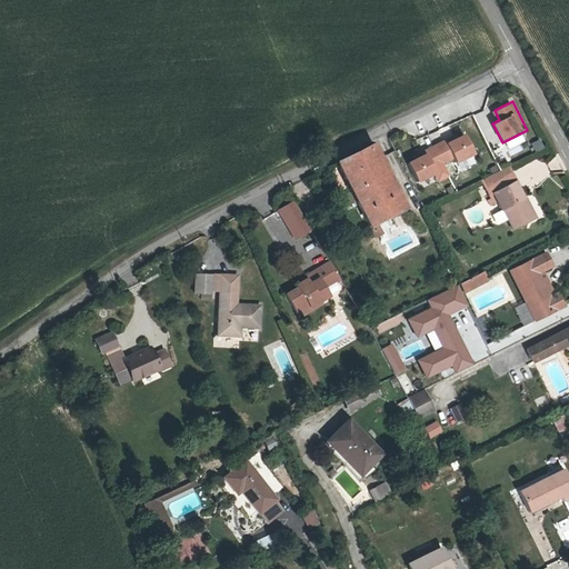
[(391,170),(398,167),(385,137),(377,140),(391,170)]
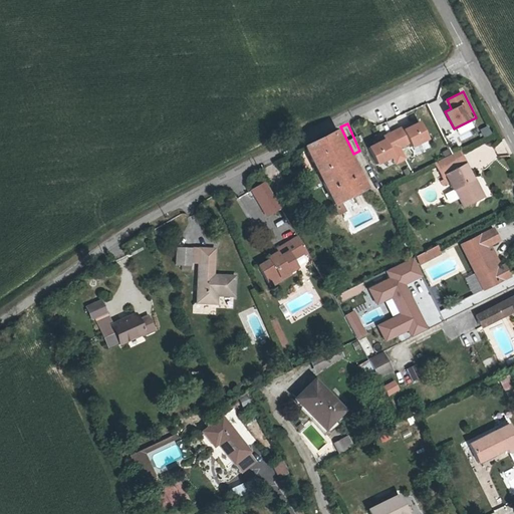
[(420,123),(406,130),(414,147),(428,141),(420,123)]
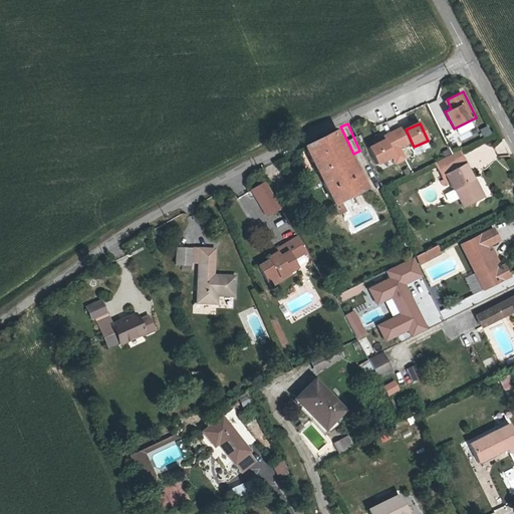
[(480,130),(483,138),(492,135),(488,125),(480,130)]
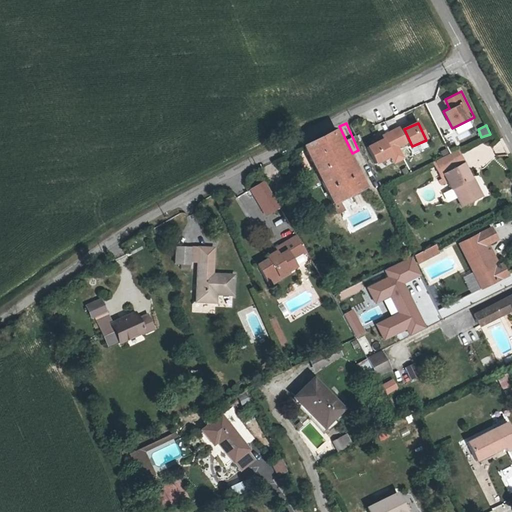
[(326,166),(352,153),(339,126),(314,138),(326,166)]
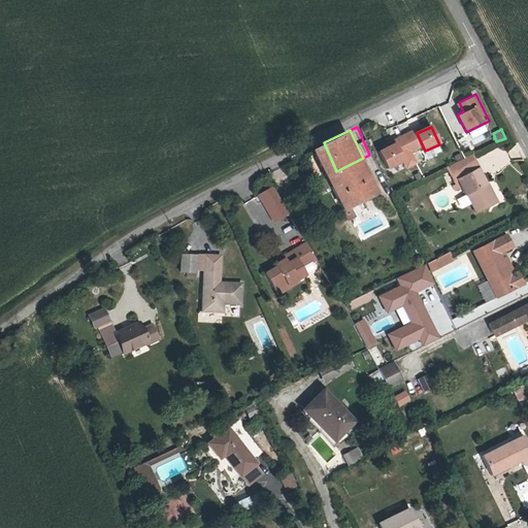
[(408,132),(395,138),(402,156),(417,150),(408,132)]
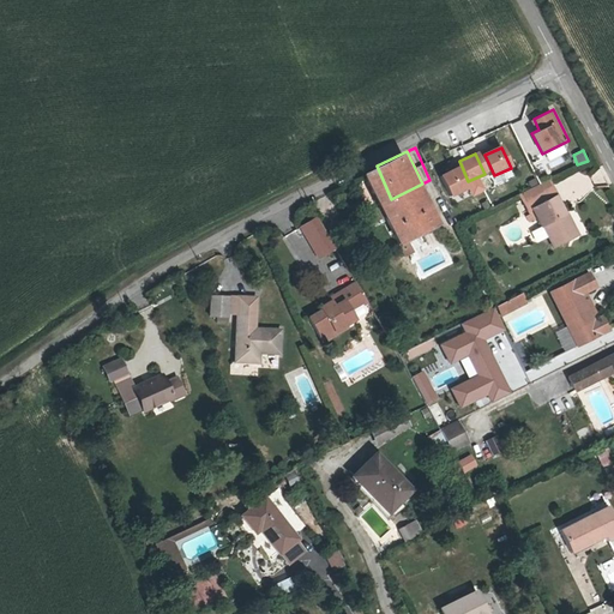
[(560,196),(587,188),(581,167),(554,173),(560,196)]
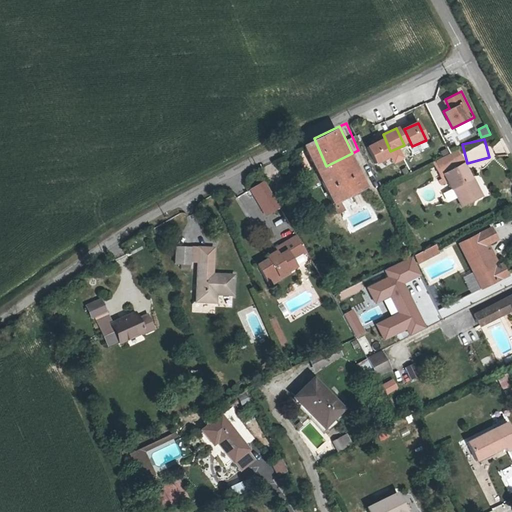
[(382,141),(369,147),(376,164),(390,157),(382,141)]
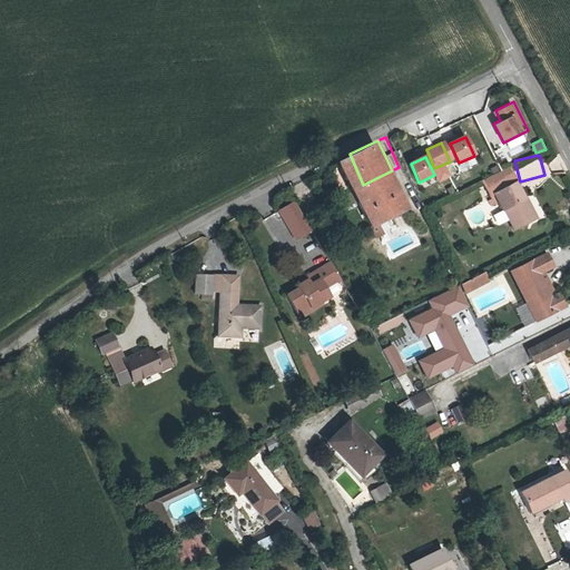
[(470,158),(458,164),(460,169),(472,165),(470,158)]
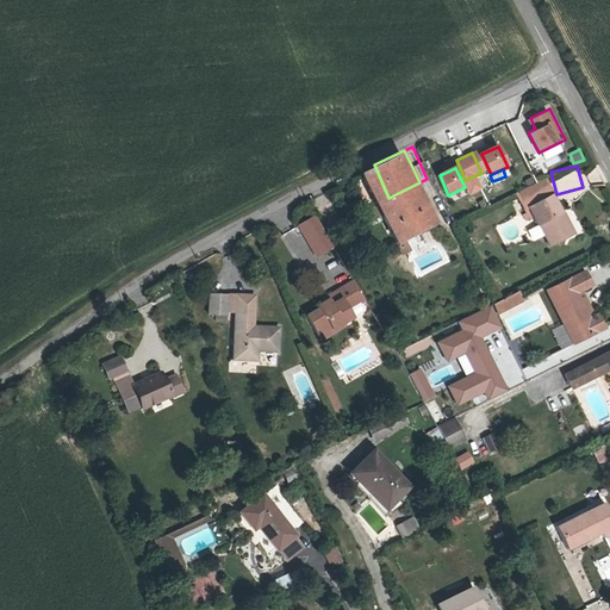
[(393,206),(397,216),(435,198),(427,179),(419,182),(388,198),(393,206)]
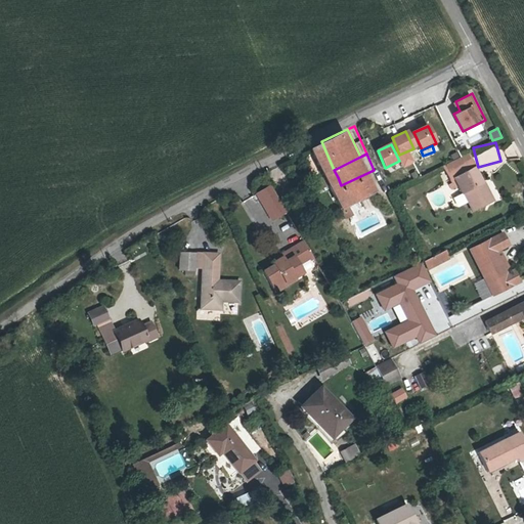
[(476,212),(496,202),(485,183),(488,182),(480,167),(455,179),(464,195),(467,193),(476,212)]
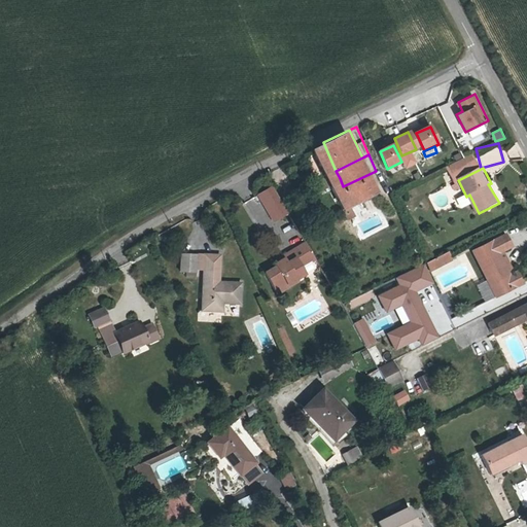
[(324,176),(328,185),(340,178),(336,171),(324,176)]
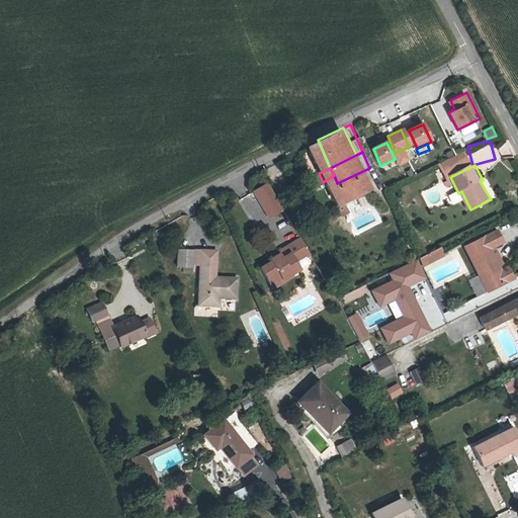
[(369,168),(337,183),(344,197),(349,195),(376,182),(369,168)]
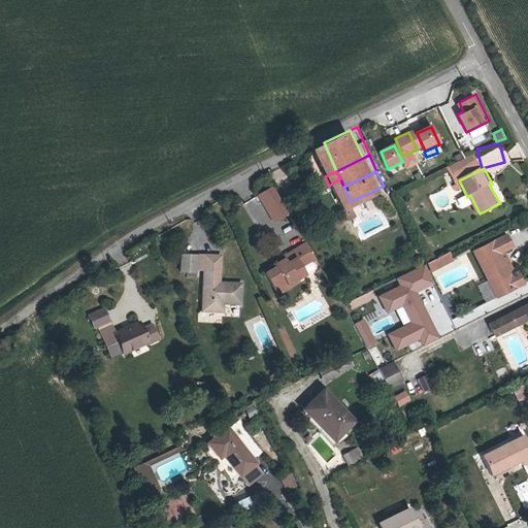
[(284,213),(268,188),(254,196),(269,223),(284,213)]
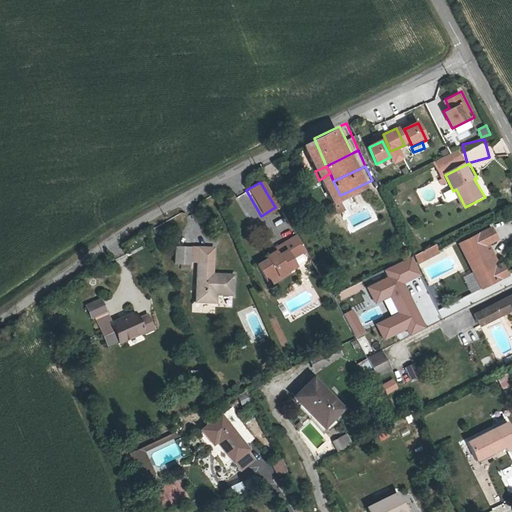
[(345,193),(340,195),(344,206),(350,203),(345,193)]
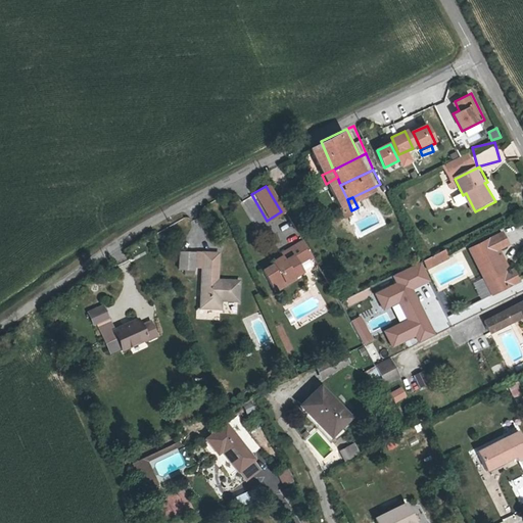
[(341,210),(345,219),(352,215),(348,206),(341,210)]
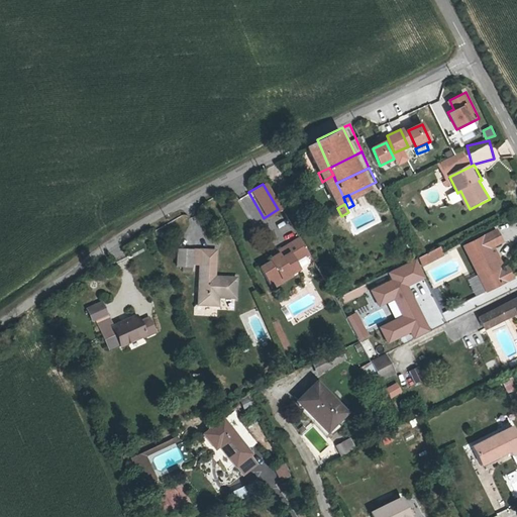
[(508,266),(505,268),(499,271),(488,247),(493,244),(503,240),(498,229),(464,245),(487,289),(513,277),(508,266)]
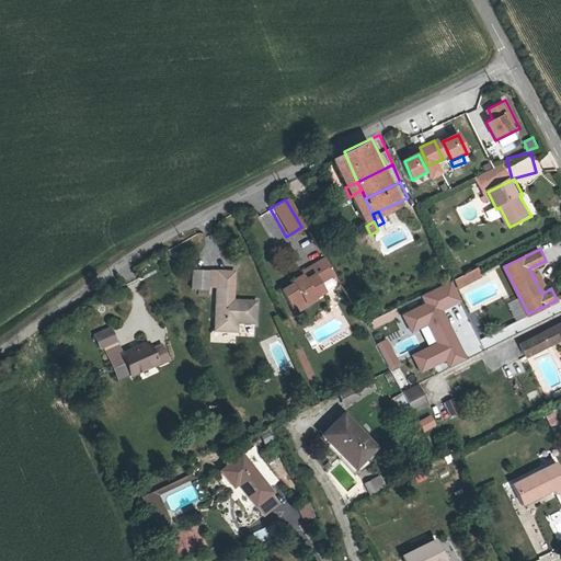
[(308,306),(324,295),(327,294),(322,286),(338,277),(328,261),(302,276),(305,278),(296,285),(297,287),(285,294),(296,310),(307,304),(308,306)]
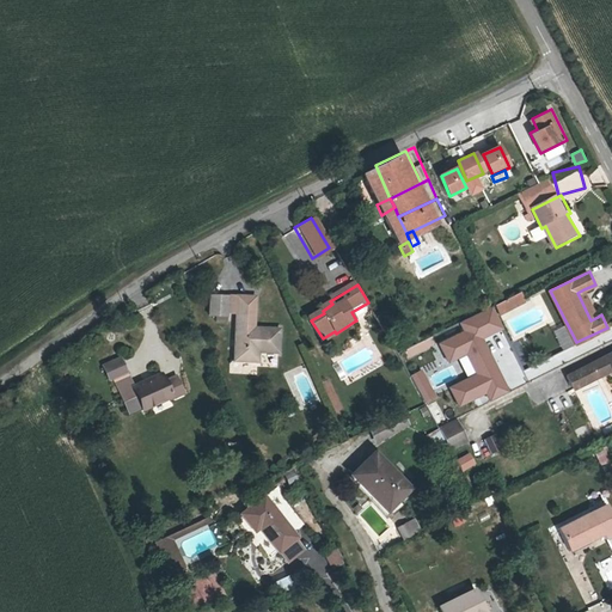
[(525,293),(506,304),(500,306),(505,316),(530,303),(525,293)]
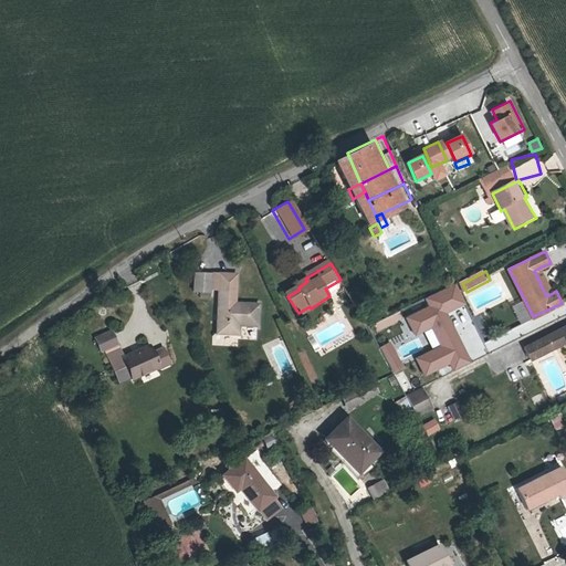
[(210,281),(210,275),(196,275),(195,293),(201,293),(201,299),(210,299),(210,290),(220,290),(219,335),(240,335),(241,325),(260,325),(260,304),(236,304),(236,275),(220,275),(219,281),(210,281)]
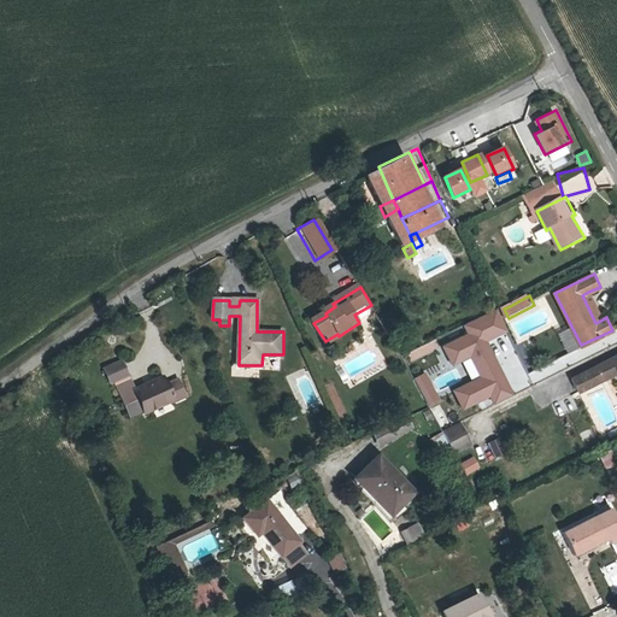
[(509,334),(497,309),(462,325),(466,336),(446,346),(454,365),(470,358),(481,378),(457,391),(465,409),(492,397),(494,403),(515,394),(491,344),(509,334)]
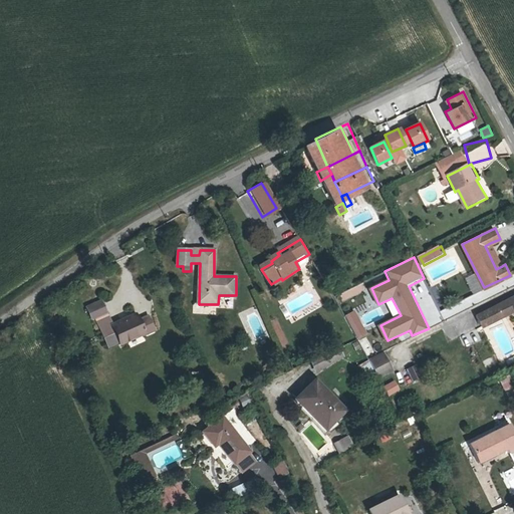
[(103,295),(83,304),(90,319),(95,317),(108,347),(155,327),(149,313),(117,326),(103,295)]
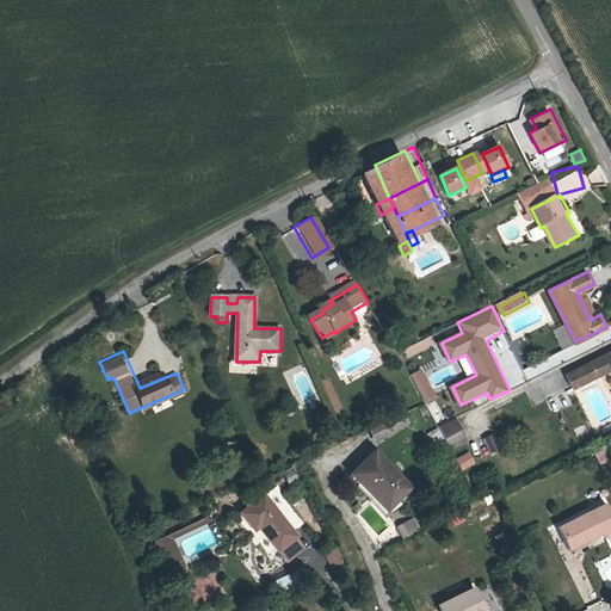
[(573,386),(596,375),(610,368),(610,351),(590,362),(567,374),(573,386)]
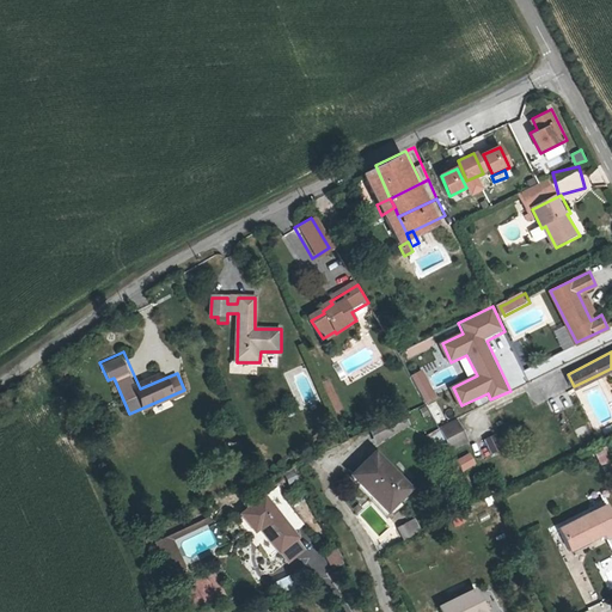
[(424,403),(436,396),(421,369),(409,375),(424,403)]
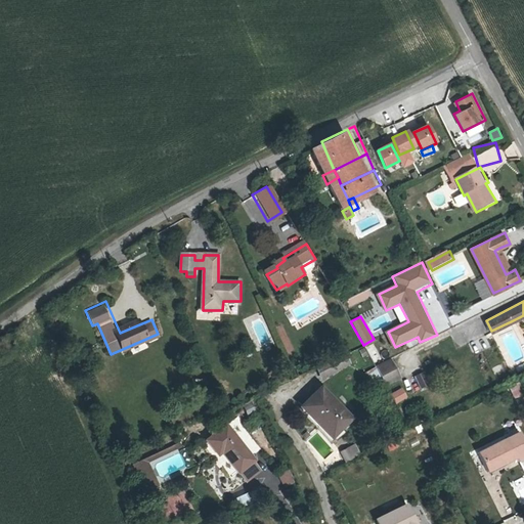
[(469,344),(475,355),(490,347),(484,336),(469,344)]
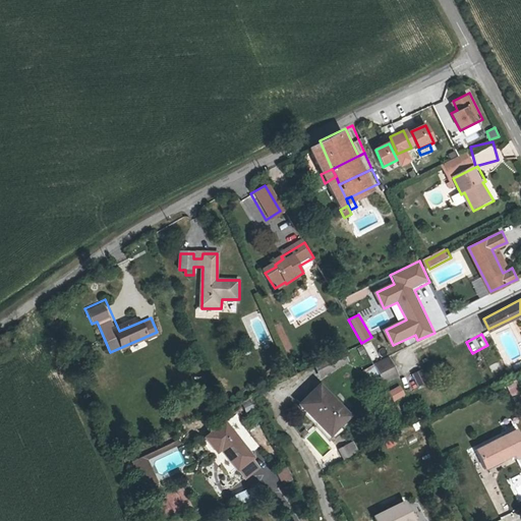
[(370,359),(379,355),(371,341),(363,345),(370,359)]
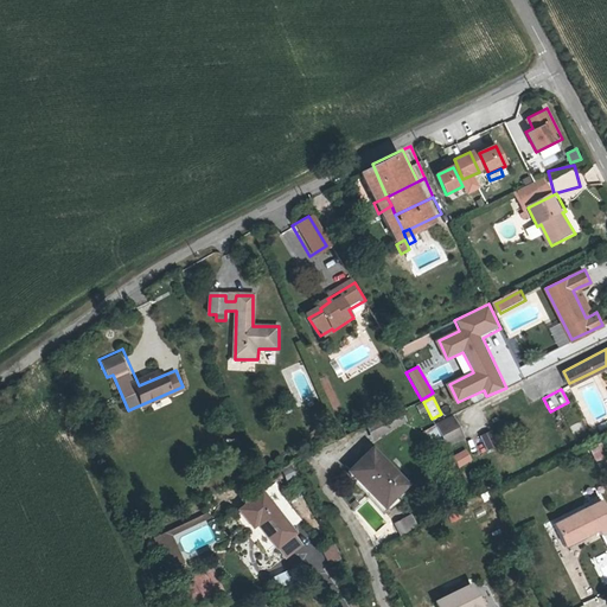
[(435,423),(447,447),(465,439),(453,415),(435,423)]
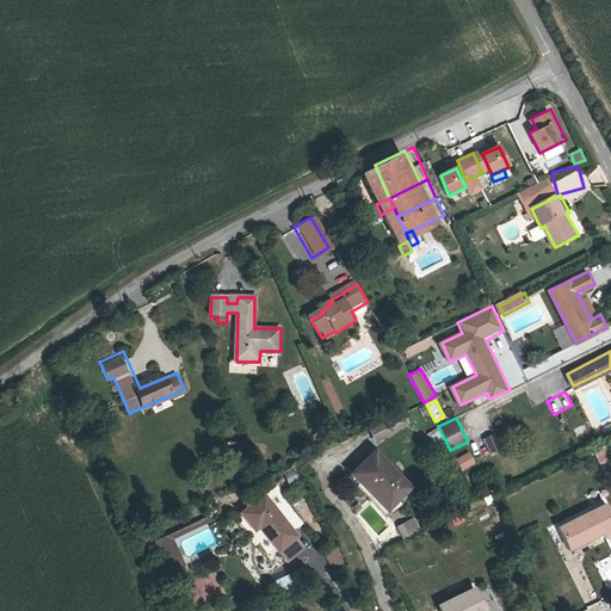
[(426,433),(433,445),(443,440),(437,429),(426,433)]
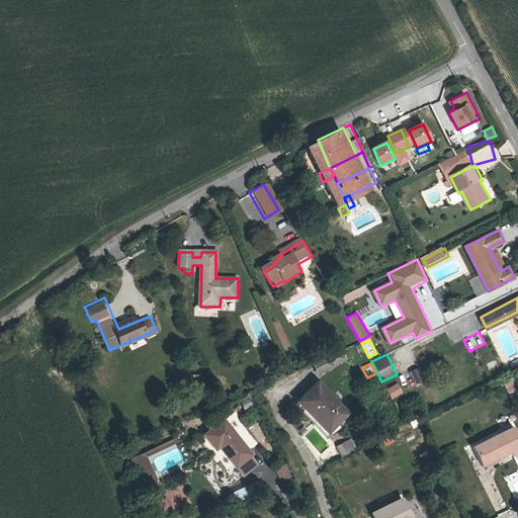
[(409,371),(416,384),(426,379),(419,366),(409,371)]
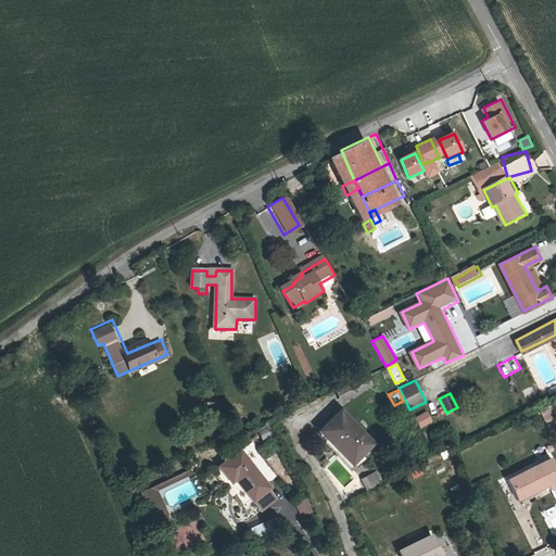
[(335,445),(338,443),(352,458),(370,442),(341,409),(319,429),(335,445)]
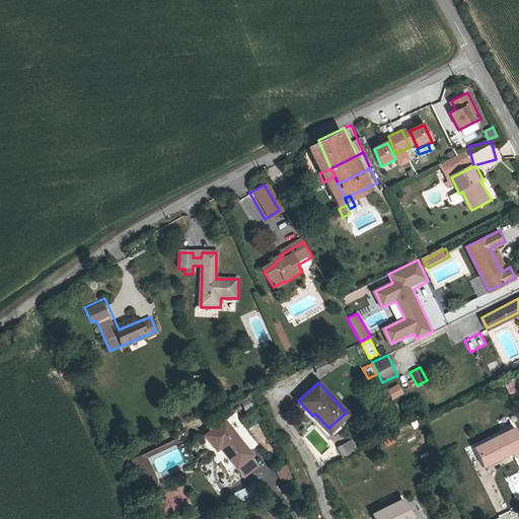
[(398,383),(387,390),(393,400),(404,393),(398,383)]
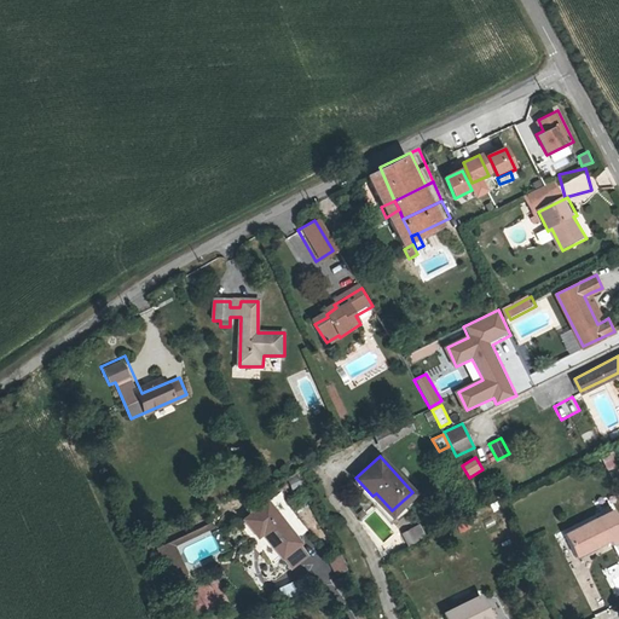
[(615,528),(618,534),(618,533),(618,504),(617,502),(571,526),(582,547),(615,528)]
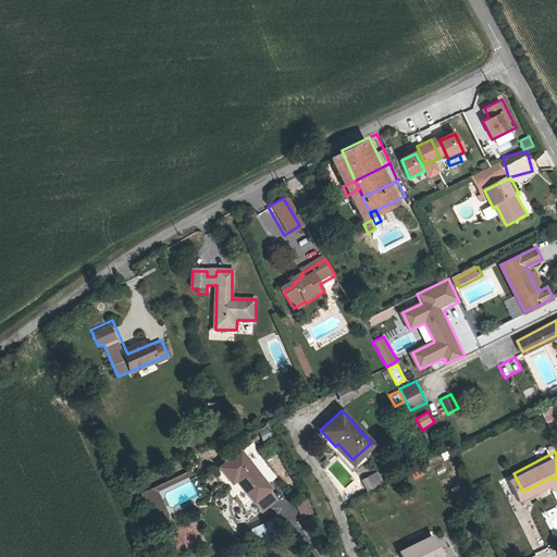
[(255,503),(271,490),(242,453),(221,469),(234,484),(237,482),(255,503)]
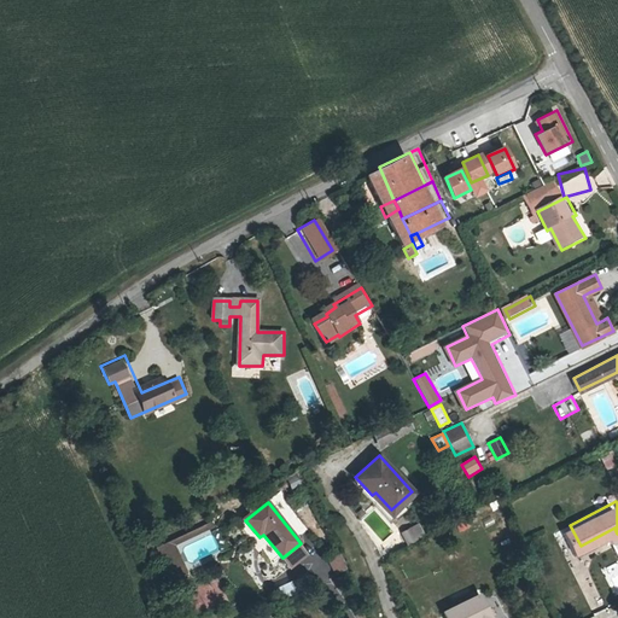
[(285,518),(296,534),(304,529),(292,513),(285,518)]
